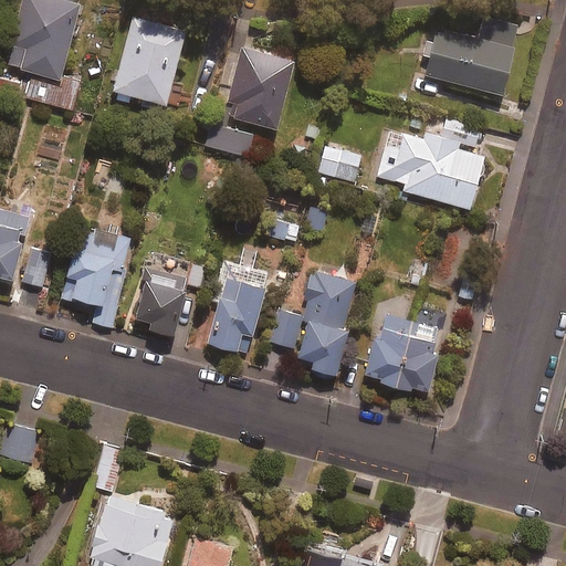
[(82,2),(73,0),(23,0),(6,62),(60,77),(82,2)]
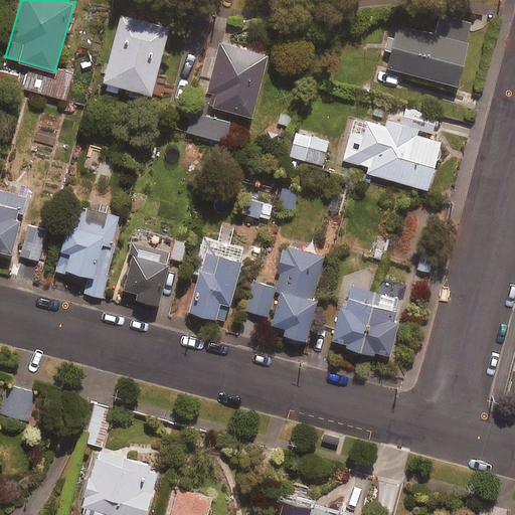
[(474,21),(436,13),(431,31),(399,24),(389,67),(459,83),(474,21)]
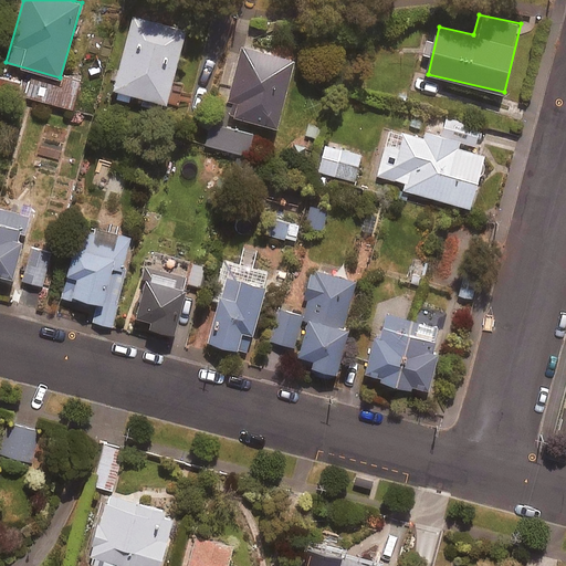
[(134,16),(115,88),(167,103),(187,30),(134,16)]
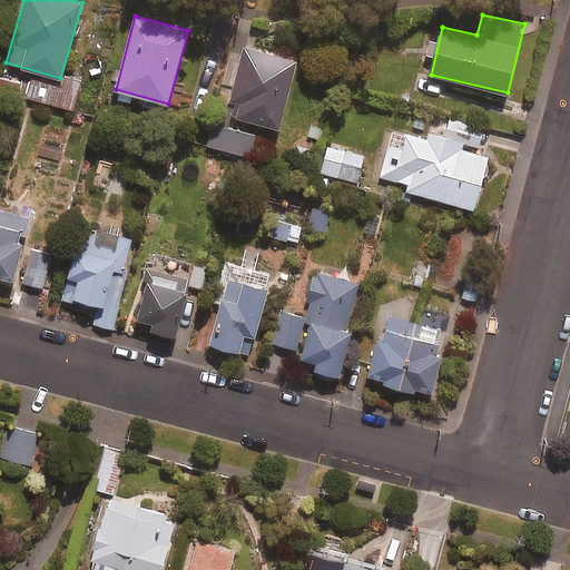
[(297,60),(245,47),(232,100),(235,101),(232,116),(281,128),(297,60)]
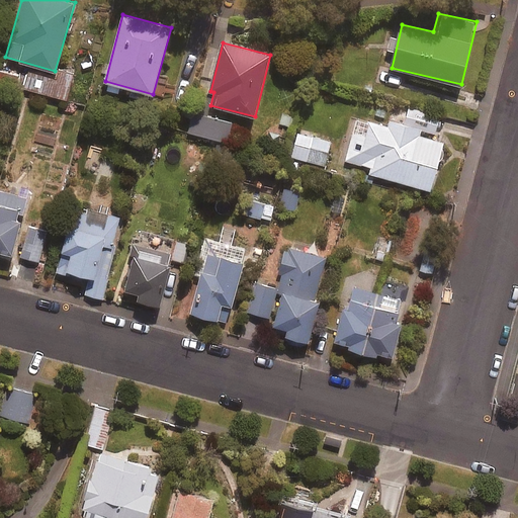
[(57,79),(26,69),(21,86),(66,99),(73,75),(60,71),(57,79)]
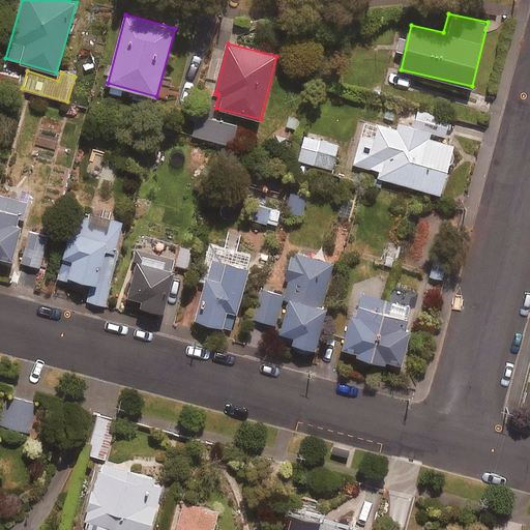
[(17,77),(0,72),(0,87),(12,91),(17,77)]
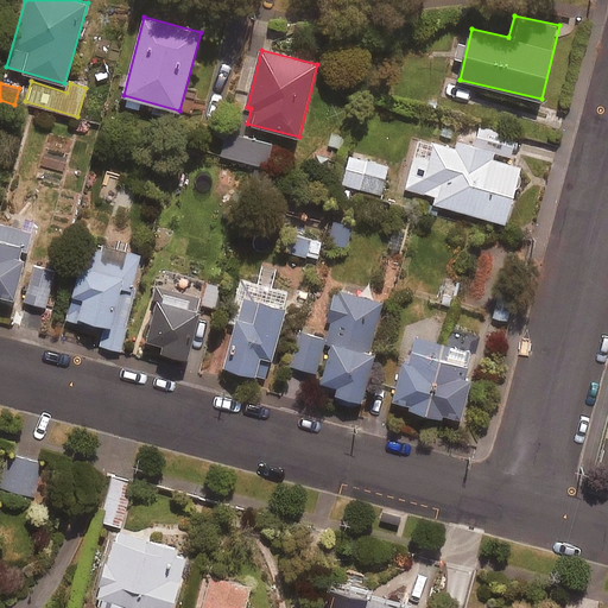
[(517,135),(485,127),(480,145),(458,140),(456,147),(435,141),(430,159),(415,156),(406,188),(432,195),(431,202),(506,222),(523,159),(511,156),(517,135)]
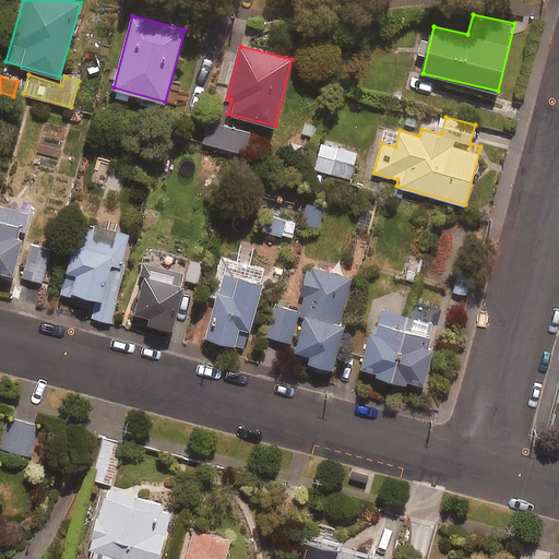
[(251,134),(229,130),(225,147),(261,157),(265,143),(250,139),(251,134)]
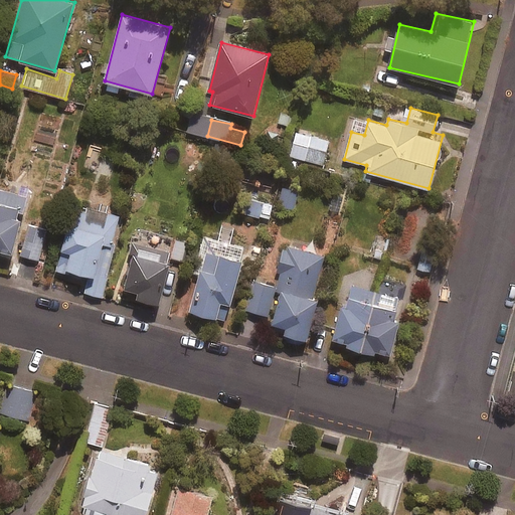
[(330,140),(297,132),(291,156),(324,164),(330,140)]
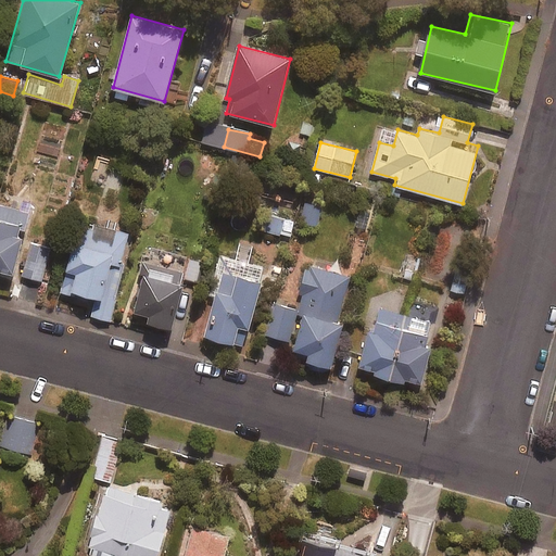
[(323,205),(303,201),(298,224),(317,228),(323,205)]
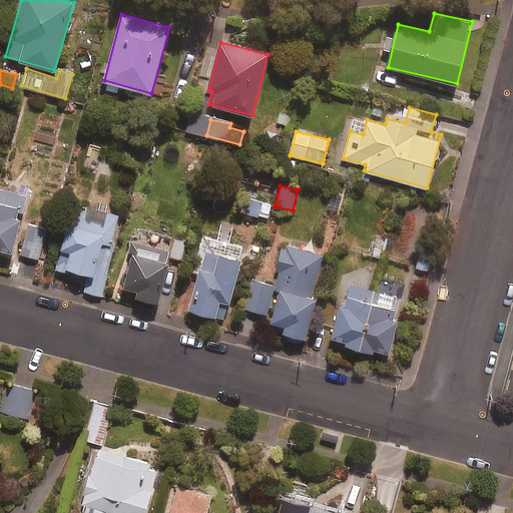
[(27,195),(0,187),(0,249),(11,253),(27,195)]
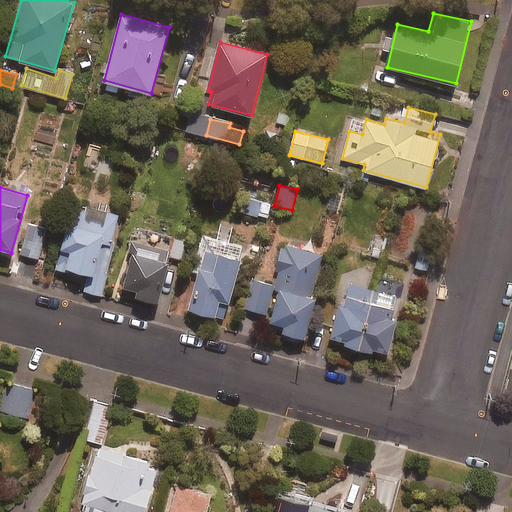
[(270,202),(248,197),(245,212),(267,217),(270,202)]
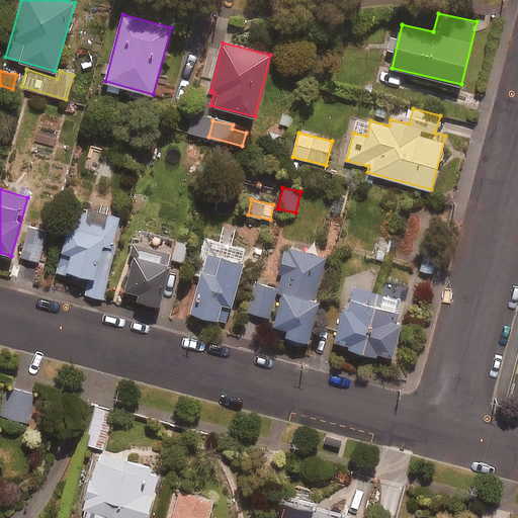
[(70,276),(72,271),(89,275),(85,293),(102,298),(123,217),(75,203),(57,273),(70,276)]
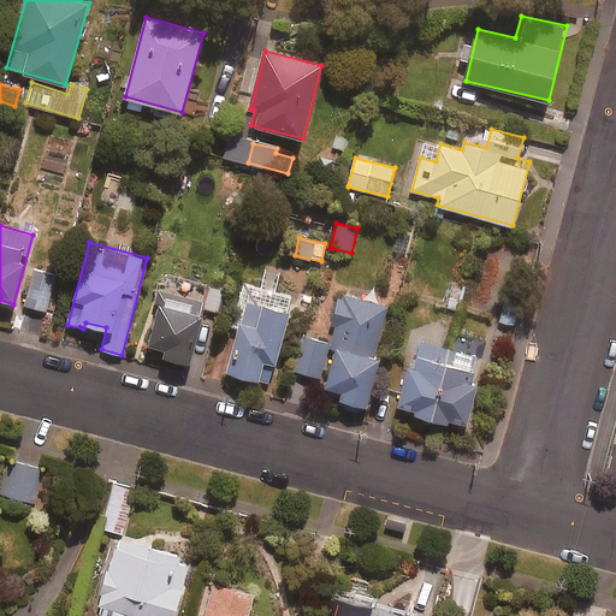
[(57,274),(34,268),(24,304),(46,311),(57,274)]
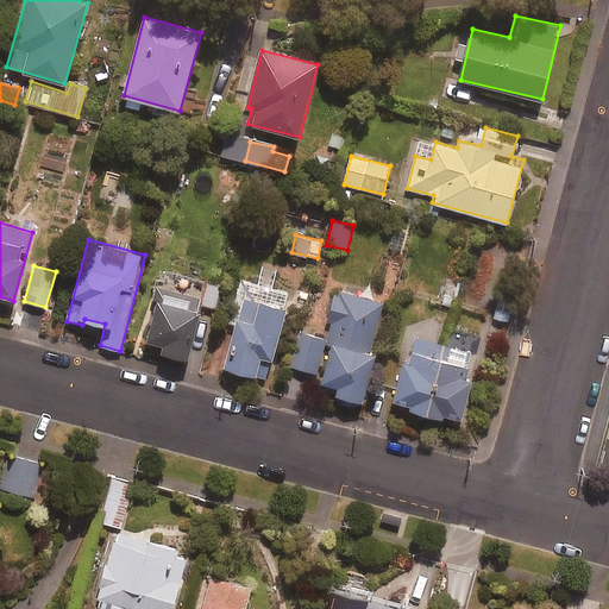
[(292,292),(240,278),(228,322),(234,324),(224,366),(269,378),(292,292)]
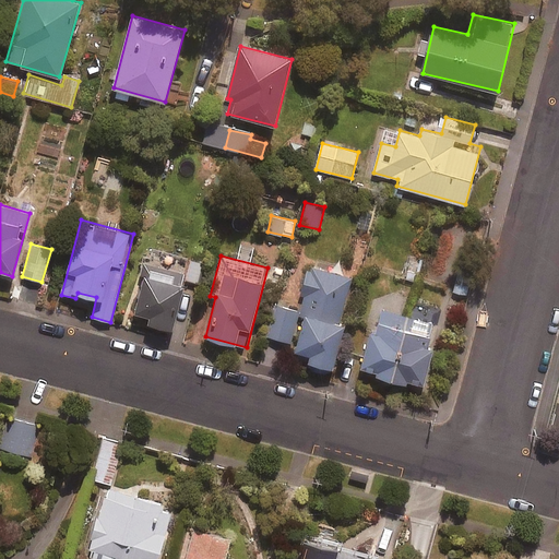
[(149,264),(135,311),(151,314),(149,321),(173,329),(185,285),(180,284),(183,274),(149,264)]
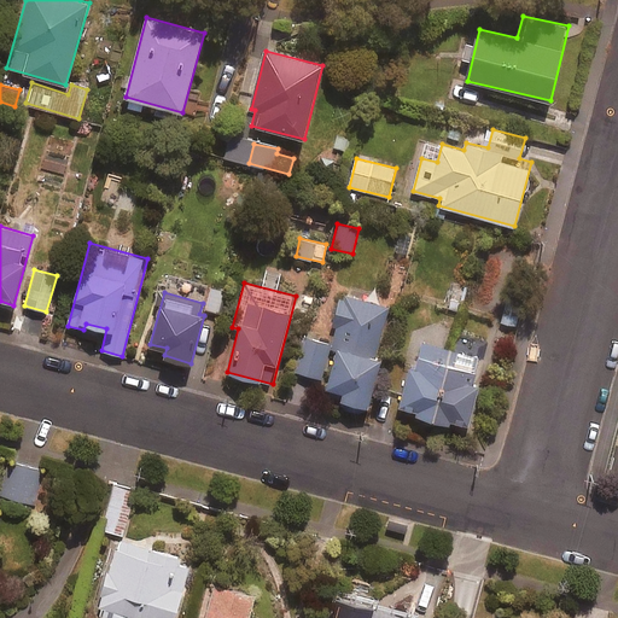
[(396,309),(339,293),(331,324),(337,325),(331,345),(338,348),(327,388),(343,391),(340,400),(368,407),(396,309)]
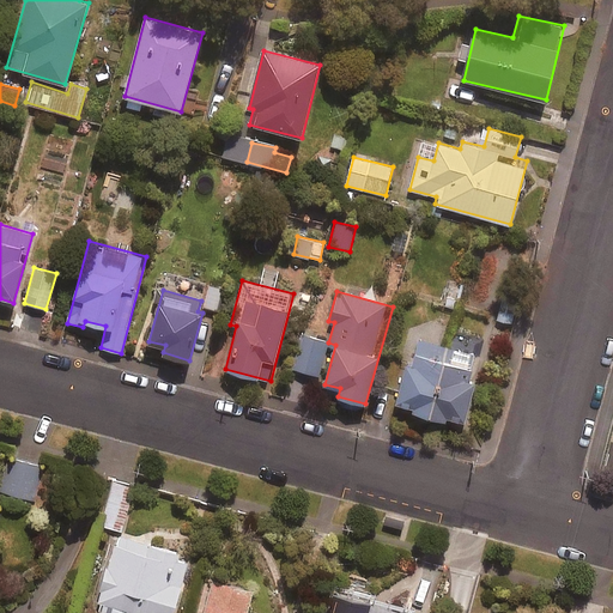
[(520,297),(502,292),(495,317),(513,322),(520,297)]
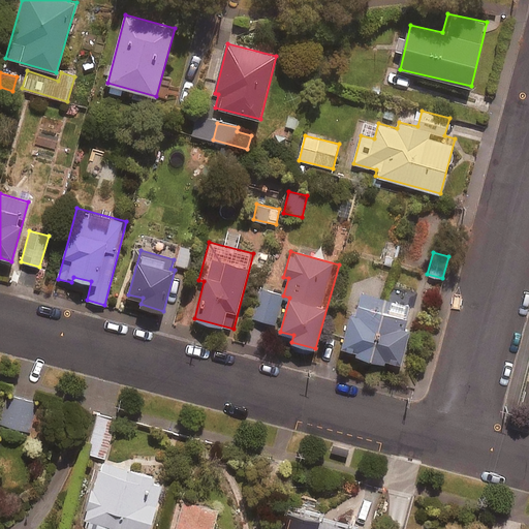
[(282,293),(260,287),(251,317),(274,323),(282,293)]
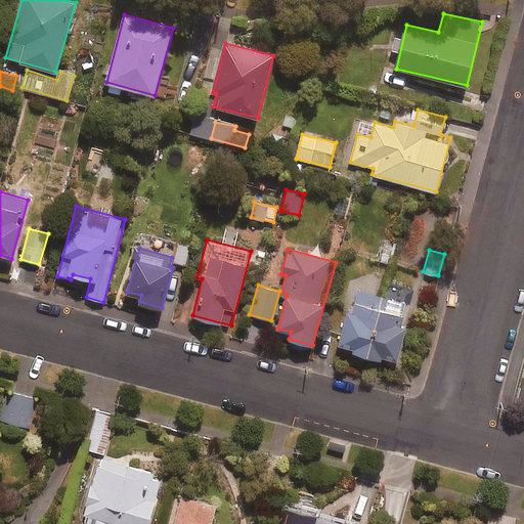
[(339,344),(354,348),(353,353),(380,360),(381,355),(397,359),(405,329),(401,328),(407,304),(359,292),(352,319),(345,318),(339,344)]
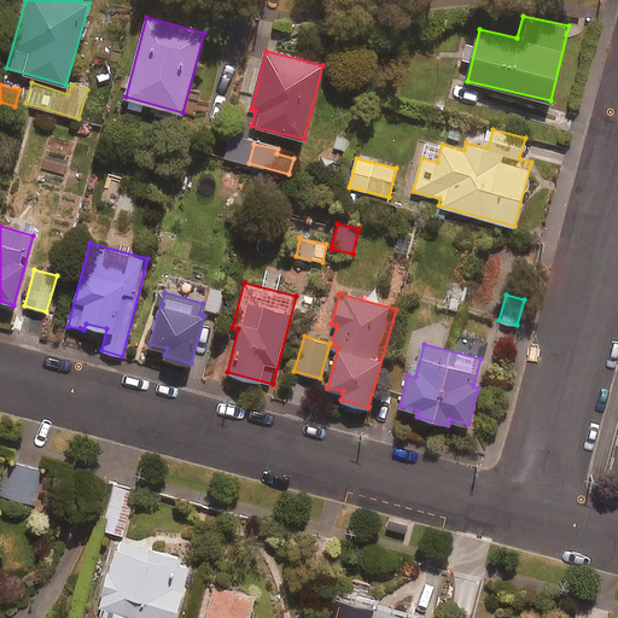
[(44,467),(16,460),(5,496),(33,505),(44,467)]
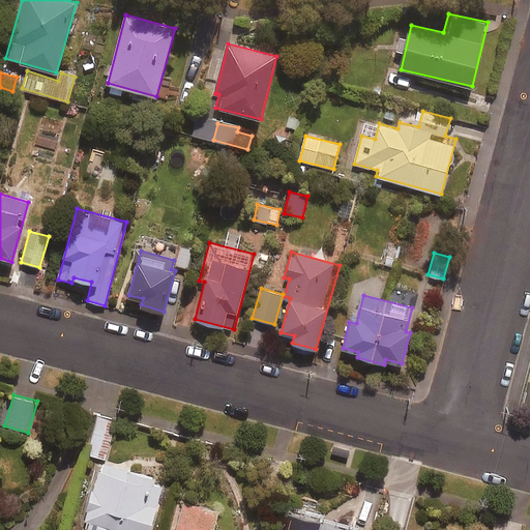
[(116,420),(98,416),(88,454),(106,460),(116,420)]
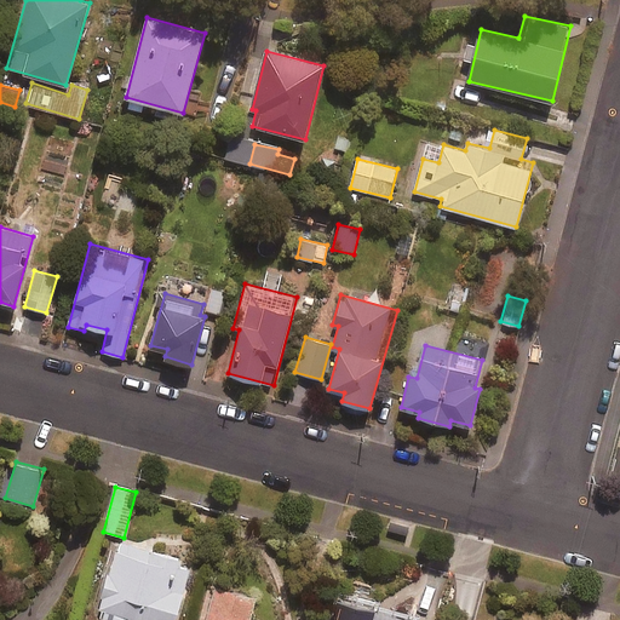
[(174,619),(190,561),(116,541),(97,618),(107,619),(174,619)]
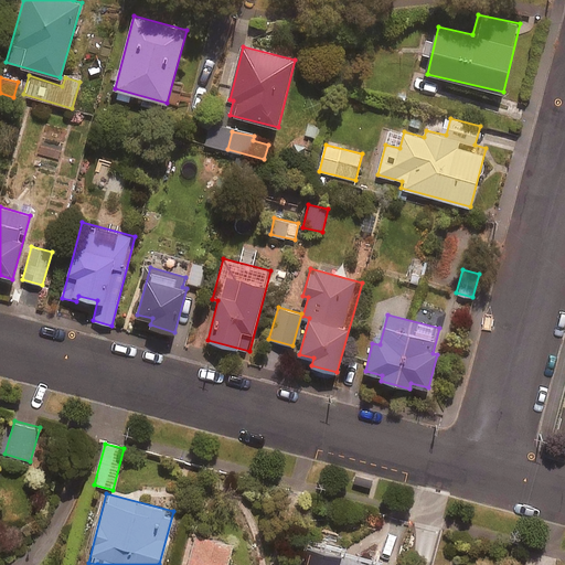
[(227,564),(234,543),(195,533),(187,564),(227,564)]
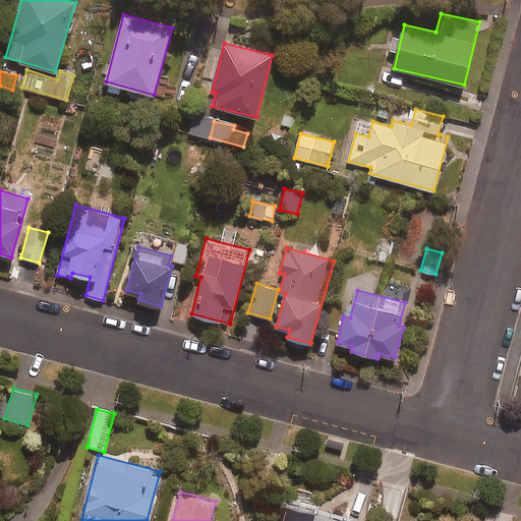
[(345,520),(346,520),(284,504),(278,520),(345,520)]
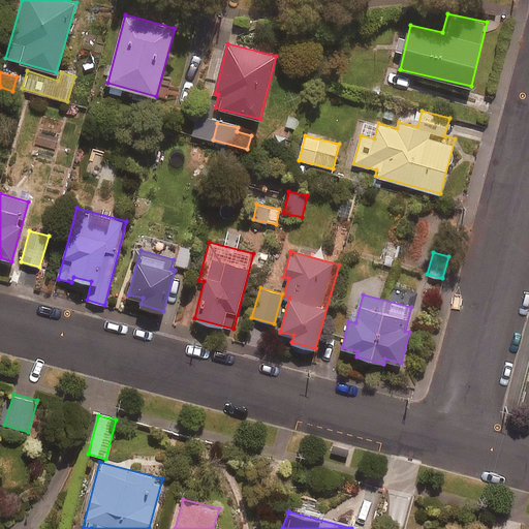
All buildings are outlined.
